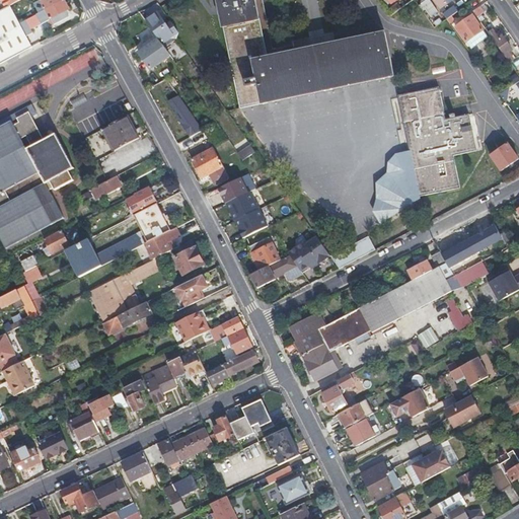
[(63,0),(40,0),(32,3),(38,13),(63,0)]
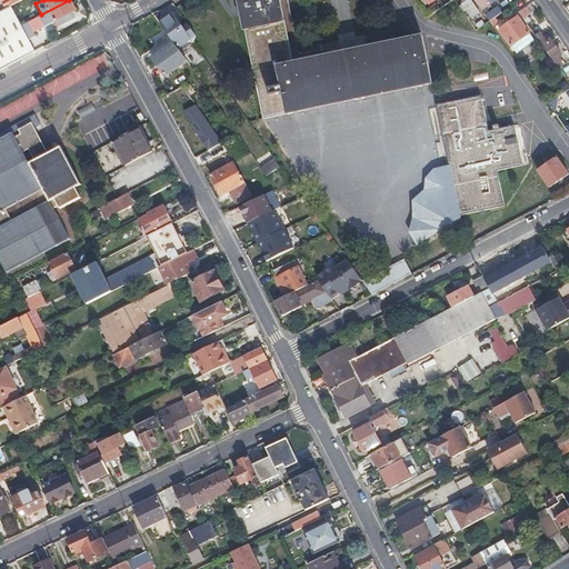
[(76,11),(70,0),(69,0),(41,15),(38,17),(43,28),(56,22),(59,29),(75,20),(71,13),(76,11)]
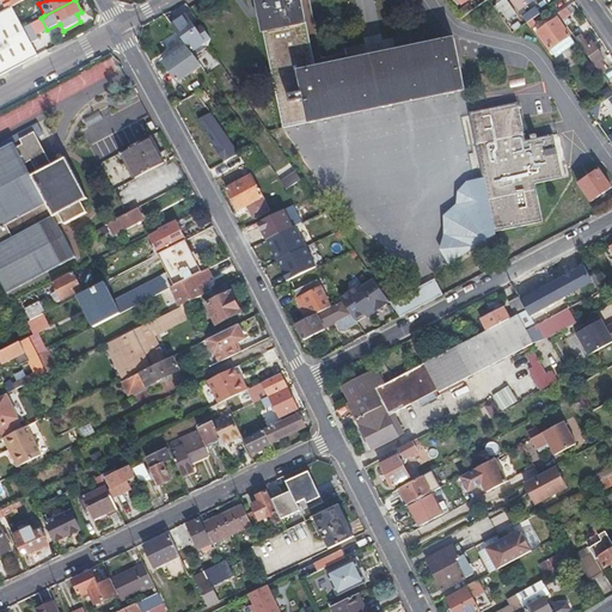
[(254,0),(281,127),(463,90),(452,38),(381,53),(325,65),(314,67),(299,0),(254,0)]
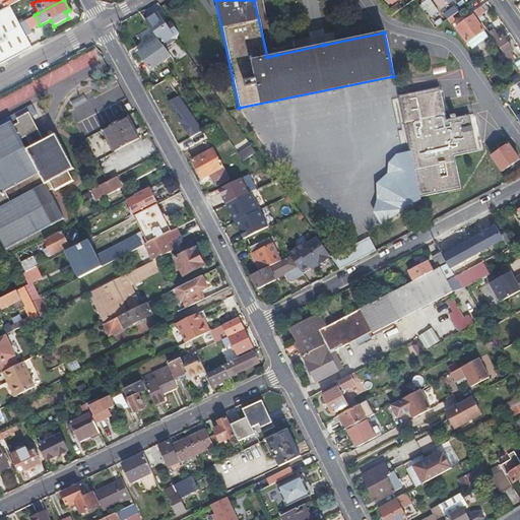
[(432,0),(417,0),(426,10),(434,3),(432,0)]
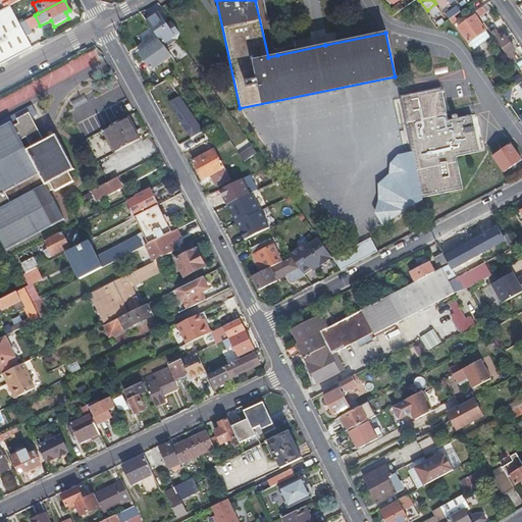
[(434,0),(440,8),(452,0),(434,0)]
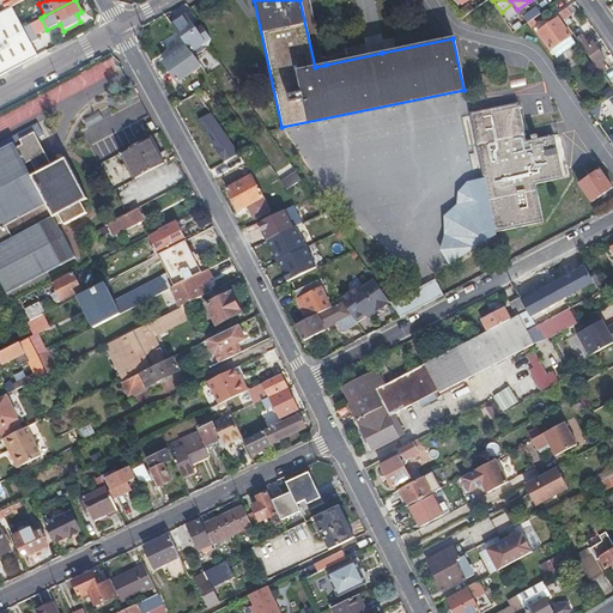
[(556,10),(554,8),(552,5),(545,11),(548,16),(556,10)]
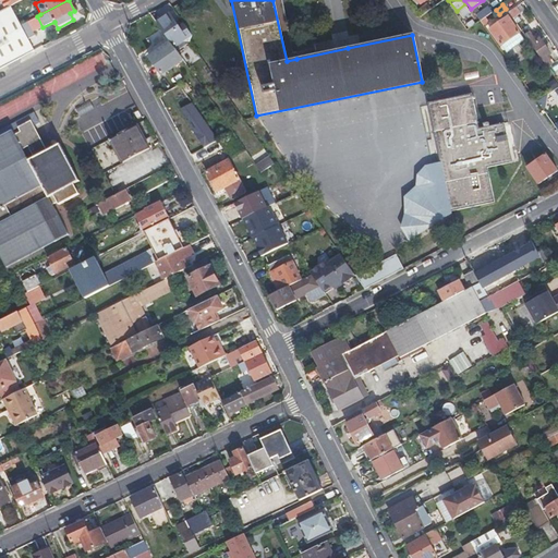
[(523,10),(519,4),(508,12),(511,17),(523,10)]
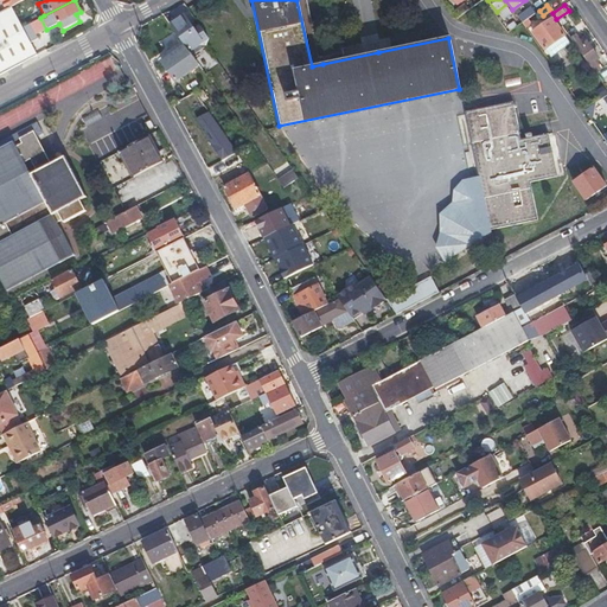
[(0,75),(36,56),(30,44),(21,27),(12,7),(7,10),(0,13),(0,75)]
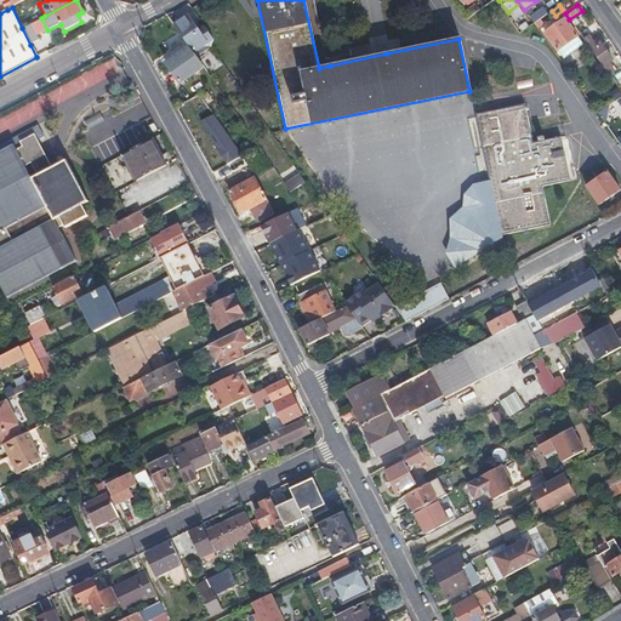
[(539,20),(547,13),(543,7),(529,17),(534,23),(539,20)]
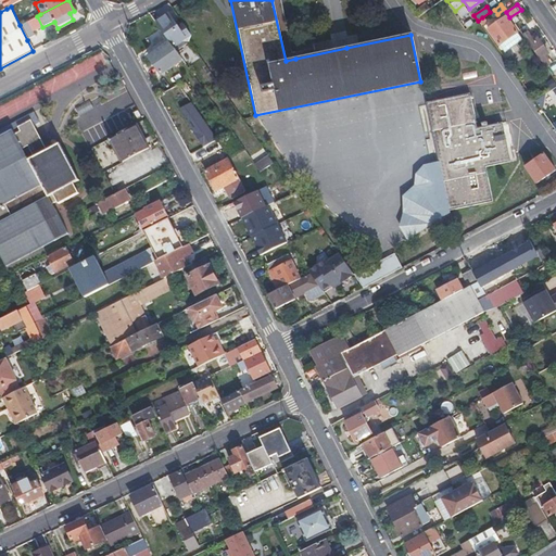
[(168,14),(155,23),(168,42),(173,48),(180,42),(190,42),(191,37),(184,25),(178,28),(168,14)]
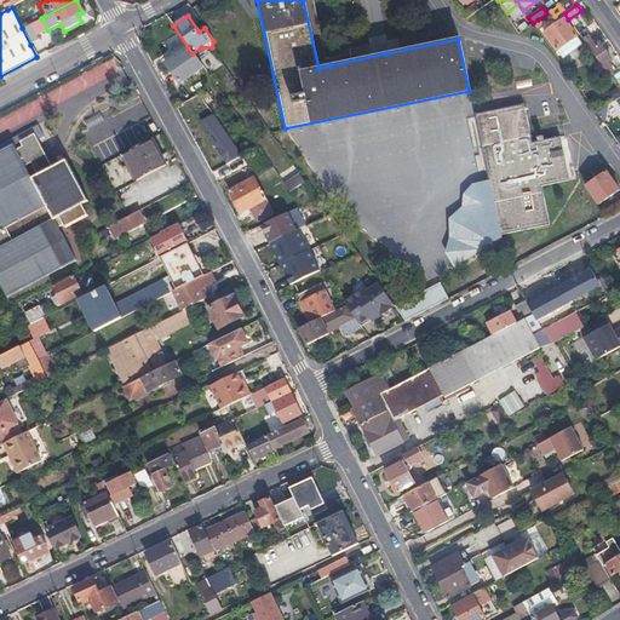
[(545,33),(557,51),(577,38),(564,21),(545,33)]
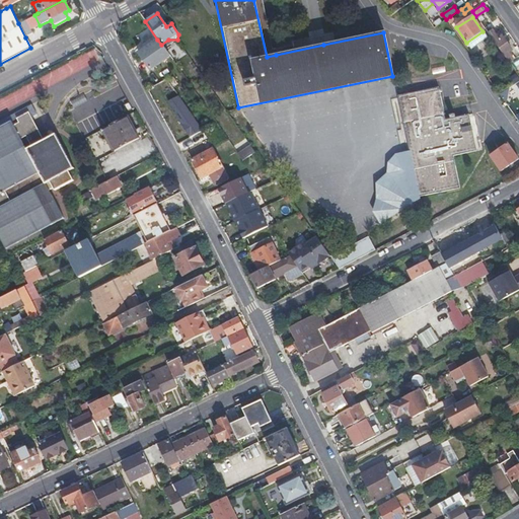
[(18,23),(25,38),(32,32),(25,19),(18,23)]
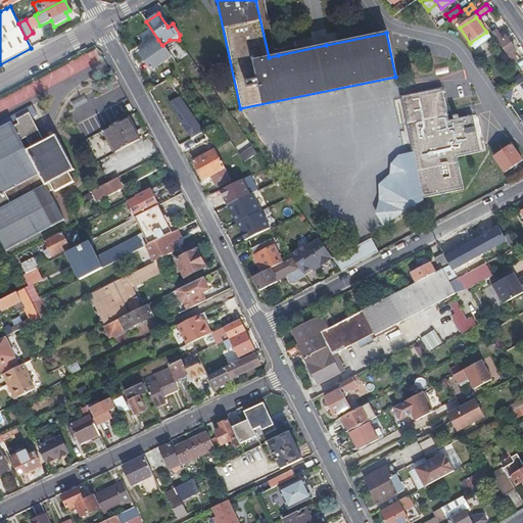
[(491,33),(513,63),(518,59),(513,52),(515,50),(506,37),(505,38),(497,29),(491,33)]
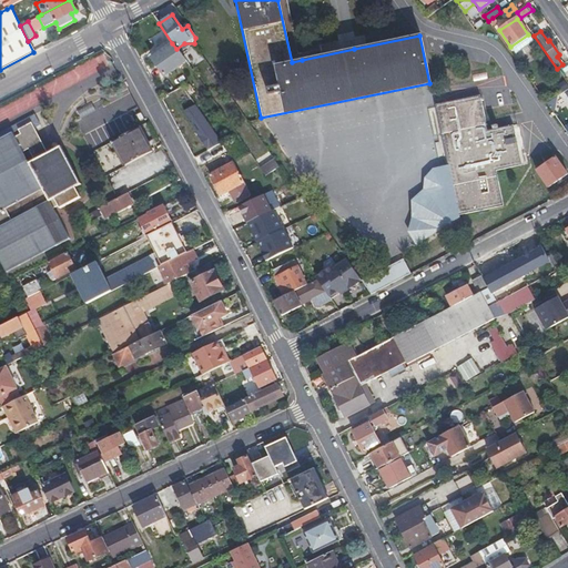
[(534,43),(528,34),(510,47),(515,56),(534,43)]
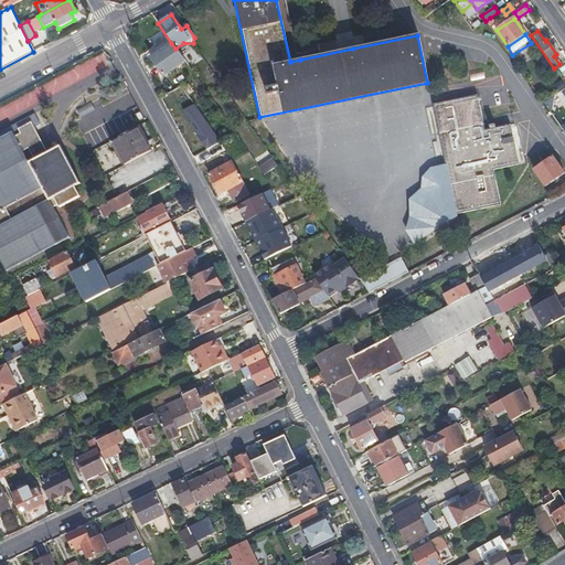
[(176,49),(171,43),(150,57),(162,75),(184,61),(176,49)]
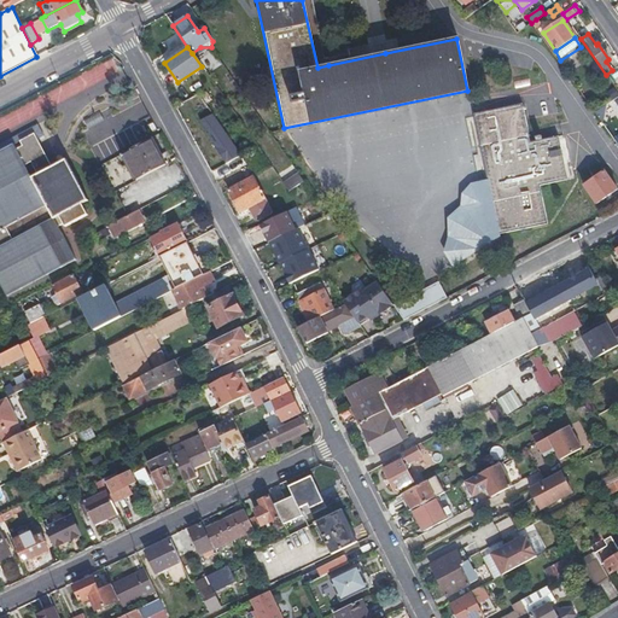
[(48,108),(120,73),(112,58),(41,94),(48,108)]
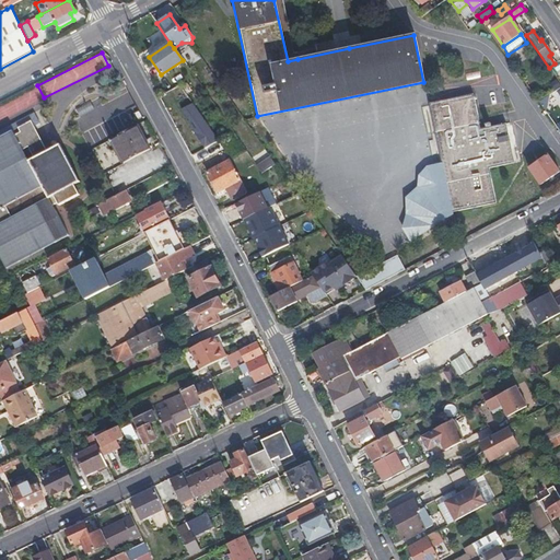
[(549,85),(553,92),(559,86),(559,83),(557,80),(549,85)]
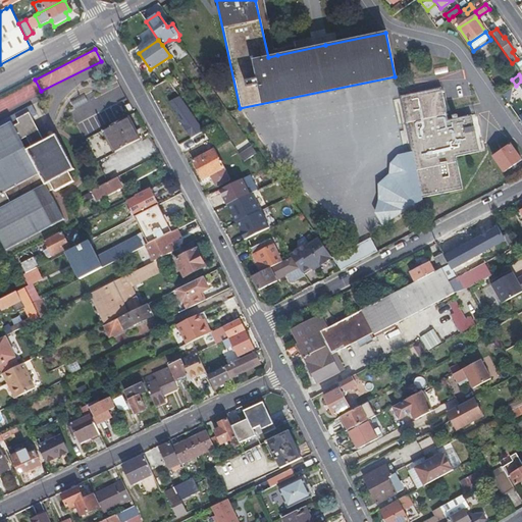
[(399,96),(420,198),(461,189),(455,157),(478,151),(471,115),(446,120),(439,89),(399,96)]
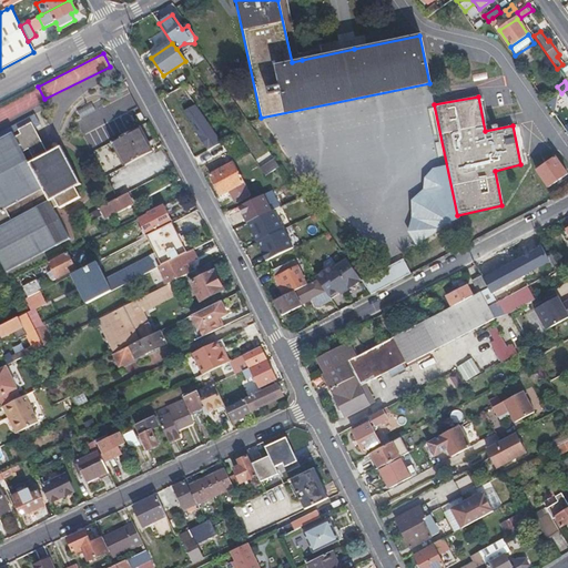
[(220,141),(195,102),(183,110),(206,150),(220,141)]
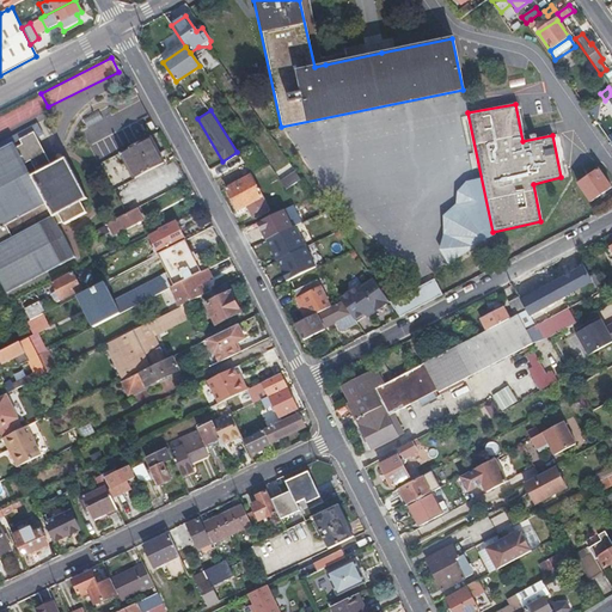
[(0,142),(0,148),(31,132),(34,138),(43,133),(37,122),(0,142)]
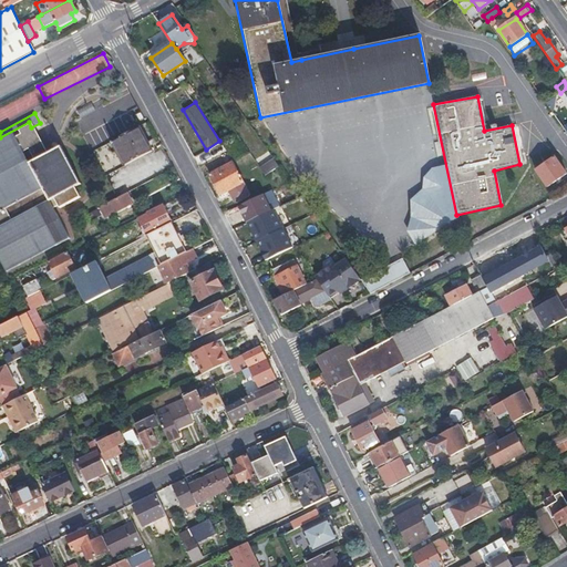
[(94,130),(102,143),(124,131),(116,117),(94,130)]
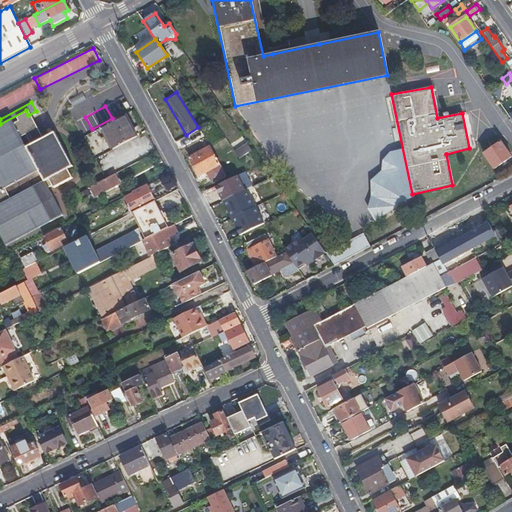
[(27,124),(32,121),(28,115),(26,110),(0,124),(0,234),(6,245),(62,213),(48,186),(52,184),(54,185),(71,175),(66,166),(72,163),(53,130),(41,136),(36,140),(27,124)]
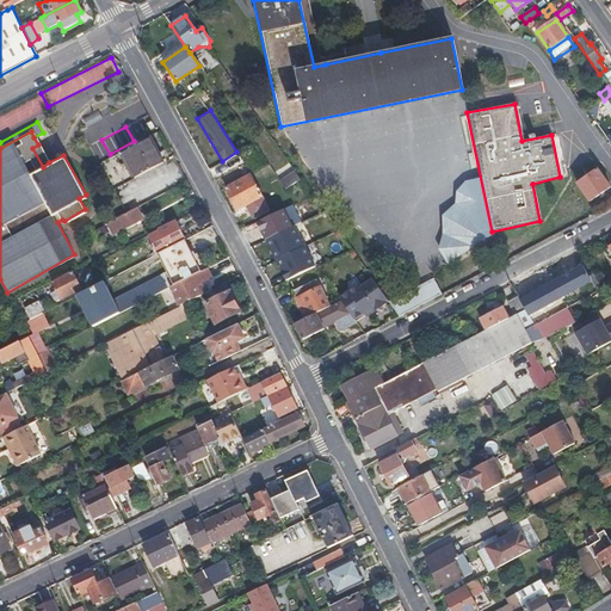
[(158,149),(152,136),(122,152),(136,178),(165,162),(158,149)]
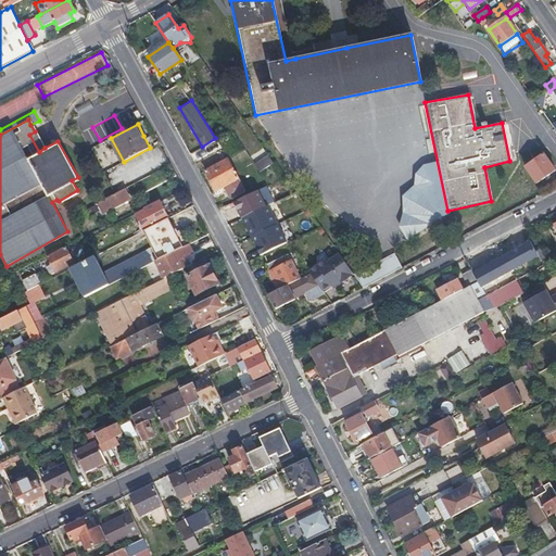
[(37,136),(35,131),(29,135),(39,152),(45,148),(37,136)]
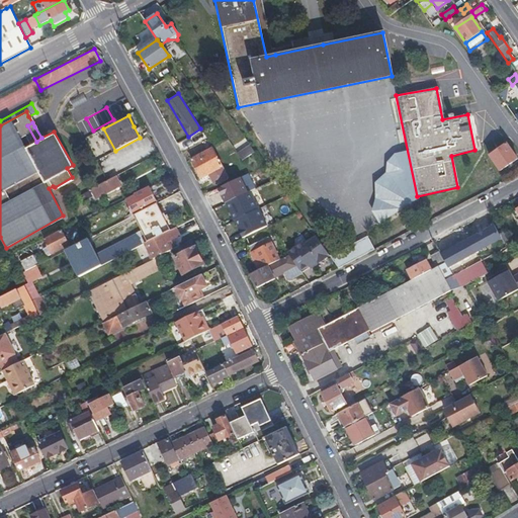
[(489,154),(498,169),(517,159),(507,143),(489,154)]
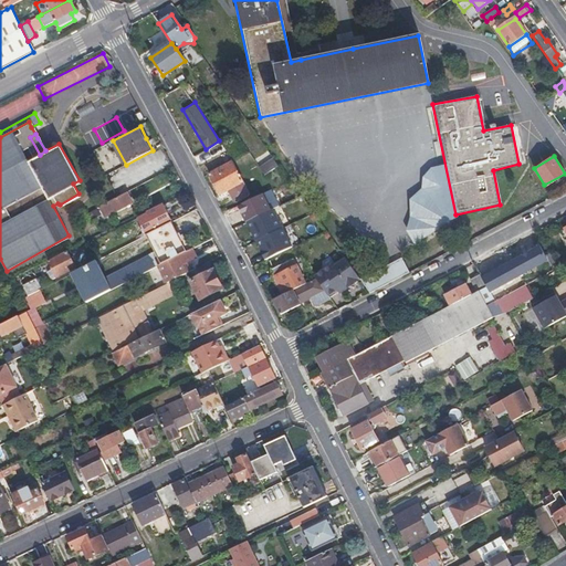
[(263,174),(275,166),(270,158),(258,167),(263,174)]
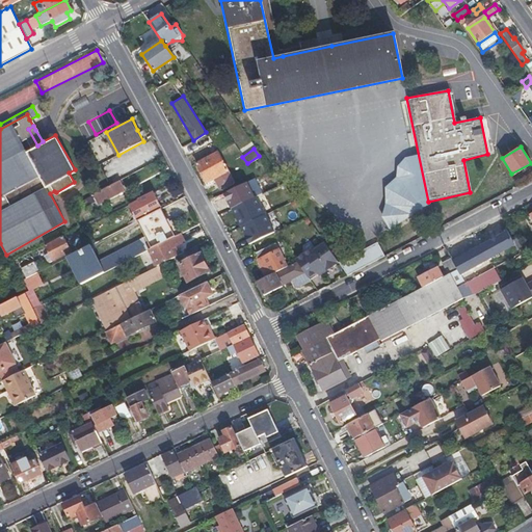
[(217,152),(196,163),(207,182),(228,170),(217,152)]
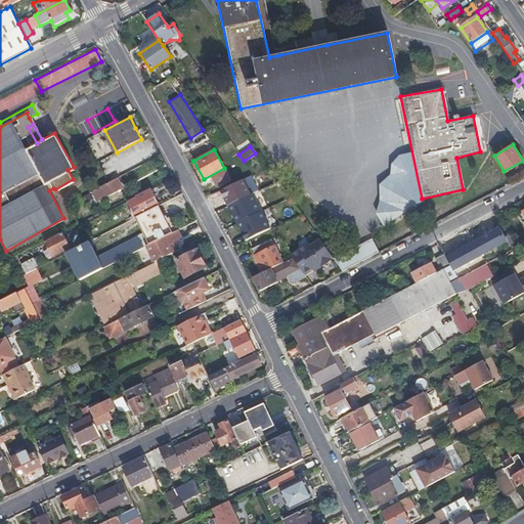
[(119,189),(114,179),(108,182),(89,192),(94,203),(119,189)]
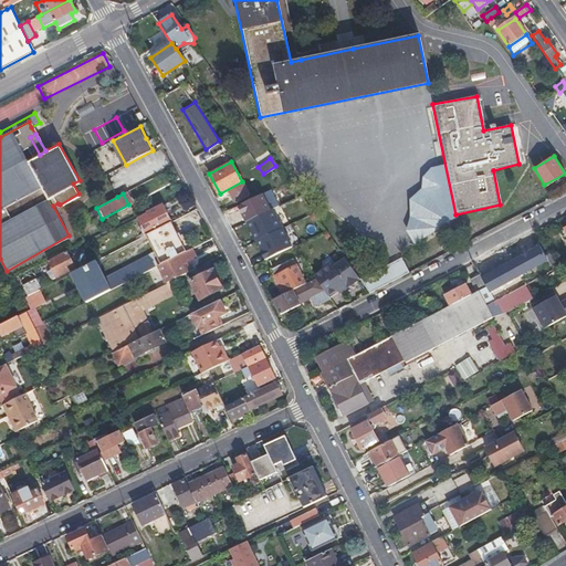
[(273,209),(263,194),(238,205),(245,221),(273,209)]
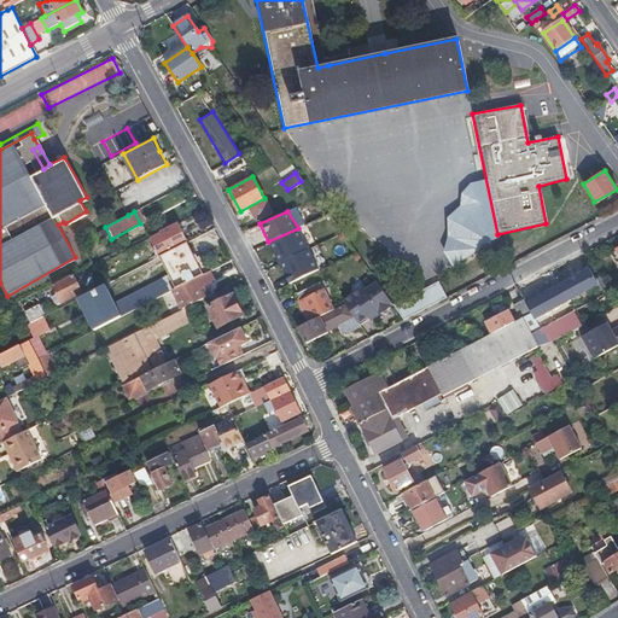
[(187,243),(178,225),(151,239),(161,256),(187,243)]
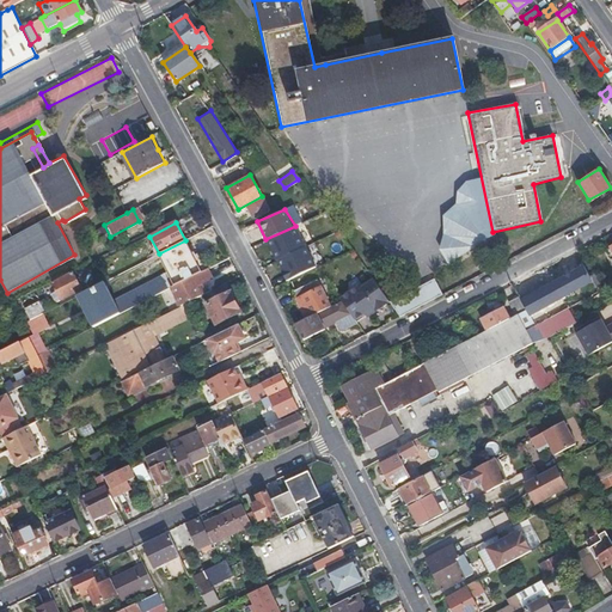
[(306,244),(295,226),(265,239),(276,259),(306,244)]
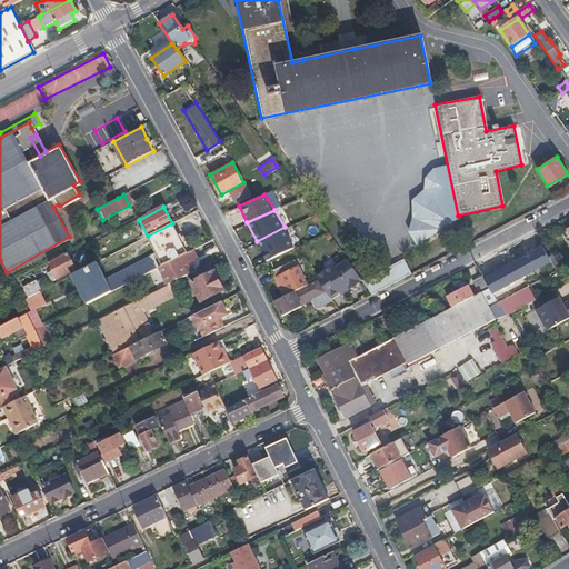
[(93,211),(87,215),(90,221),(98,218),(93,211)]
